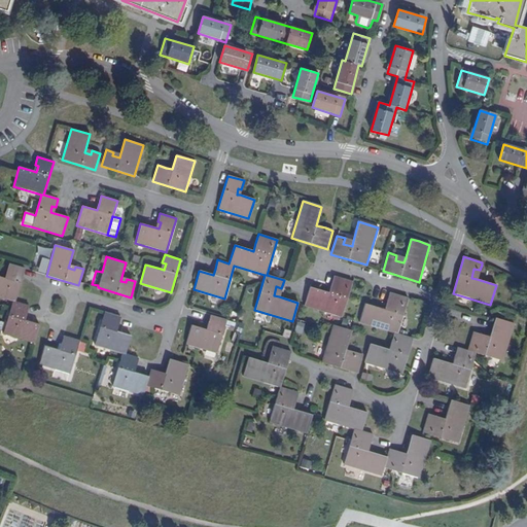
[(24,313),(27,314),(29,306),(15,302),(25,269),(8,265),(6,272),(9,273),(7,279),(4,278),(0,277),(0,296),(12,301),(2,334),(33,343),(38,324),(25,320),(22,319),(24,313)]
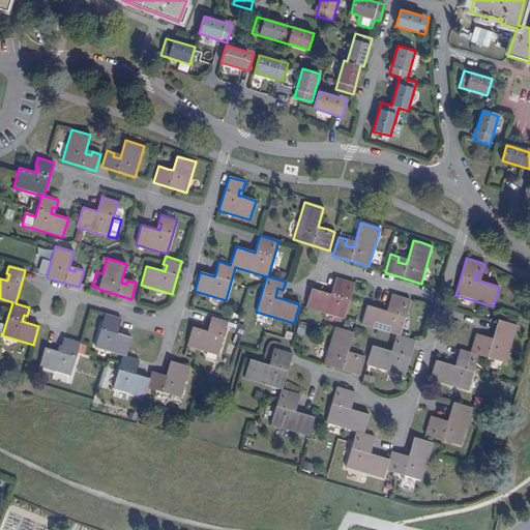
[(479,281),(482,271),(476,270),(474,280),(479,281)]
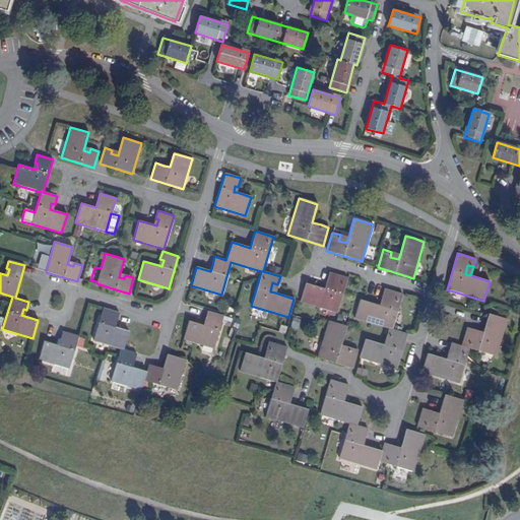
[(329,290),(324,289),(306,283),(300,303),(336,314),(347,278),(329,272),(327,280),(332,282),(329,290)]
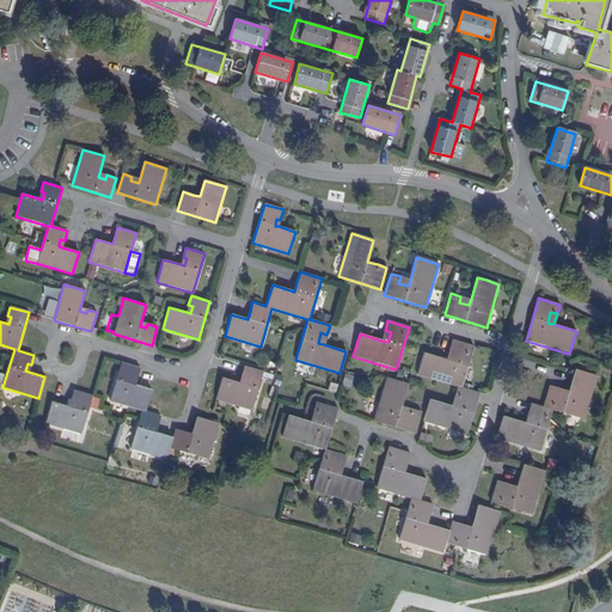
[(452,361),(446,359),(424,353),(417,375),(457,386),(454,396),(460,397),(457,408),(451,405),(429,399),(422,421),(466,434),(479,392),(461,387),(473,347),(452,340),(448,349),(456,352),(452,361)]
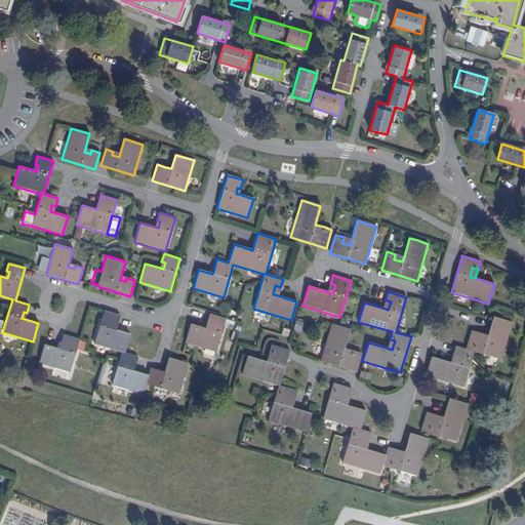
[(114,323),(118,324),(120,316),(104,311),(93,345),(121,352),(111,386),(143,395),(145,385),(178,394),(188,363),(169,358),(164,372),(158,370),(150,368),(148,374),(133,371),(130,370),(132,364),(135,365),(138,357),(125,353),(130,334),(116,330),(112,329),(114,323)]
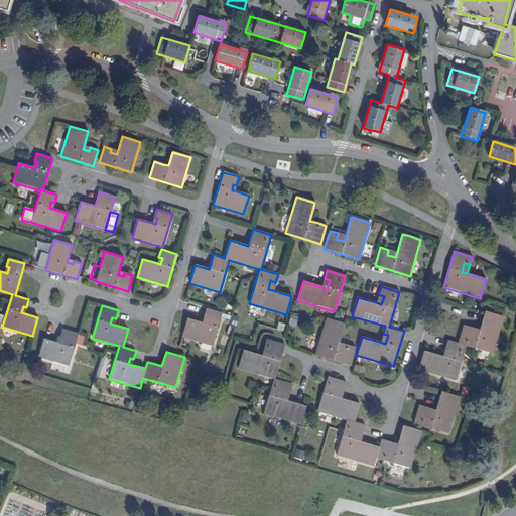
[(205,324),(202,323),(186,318),(181,338),(213,346),(222,313),(206,308),(204,316),(207,317),(205,324)]
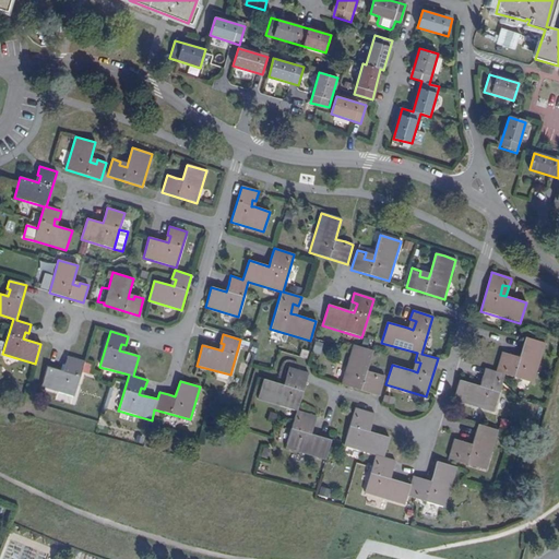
[(508,359),(510,355),(501,352),(495,371),(485,368),(482,377),(479,385),(460,380),(453,401),(492,413),(504,375),(533,383),(545,343),(525,336),(519,357),(518,363),(508,359)]
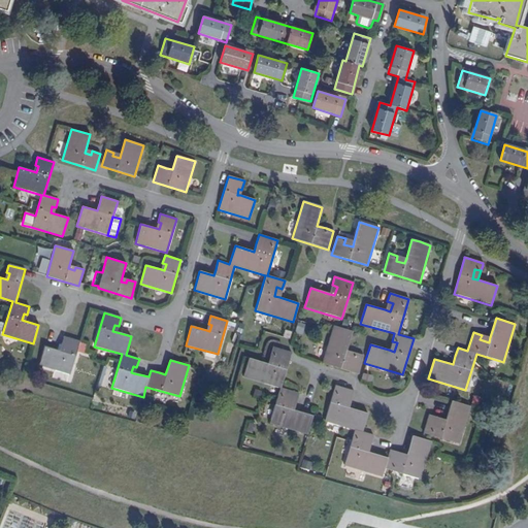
[(295,332),(303,334),(306,324),(299,322),(295,332)]
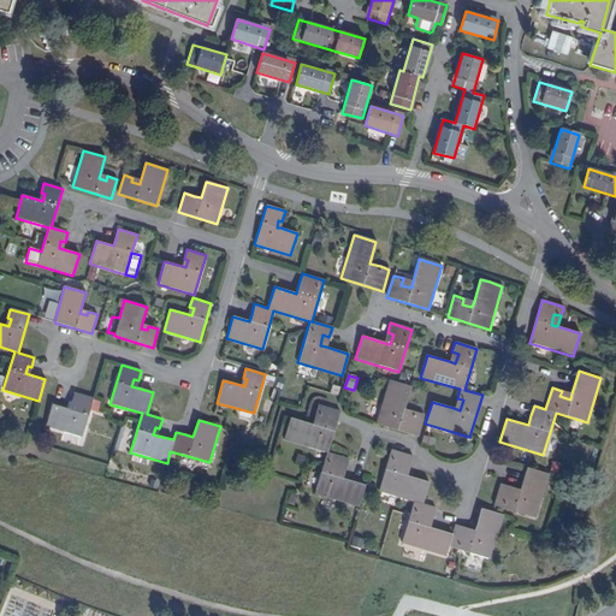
[(402,415),(404,409),(410,386),(389,380),(375,424),(418,437),(424,414),(415,412),(413,419),(402,415)]
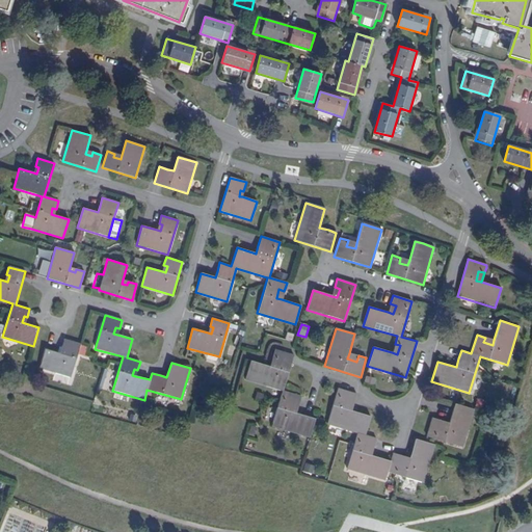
[(61,347),(59,353),(45,349),(40,368),(70,377),(80,344),(64,339),(61,347)]
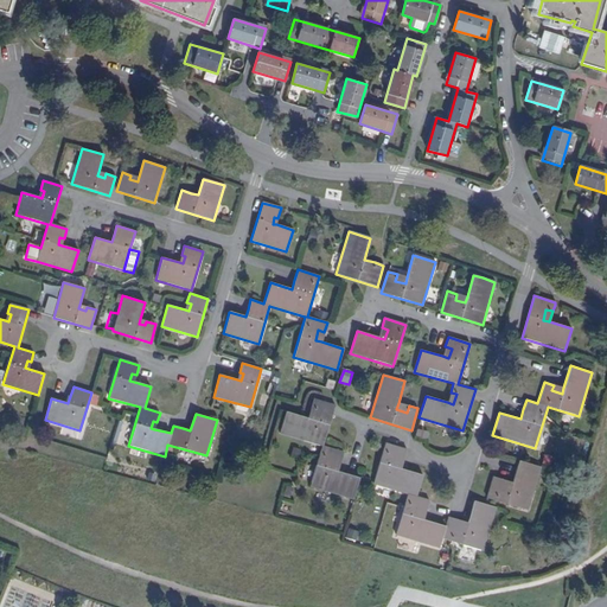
[(334,459),(340,461),(343,452),(324,446),(336,406),(313,398),(311,408),(317,410),(313,420),(307,419),(286,411),(279,434),(321,447),(310,487),(353,499),(359,478),(337,471),(332,470),(334,459)]
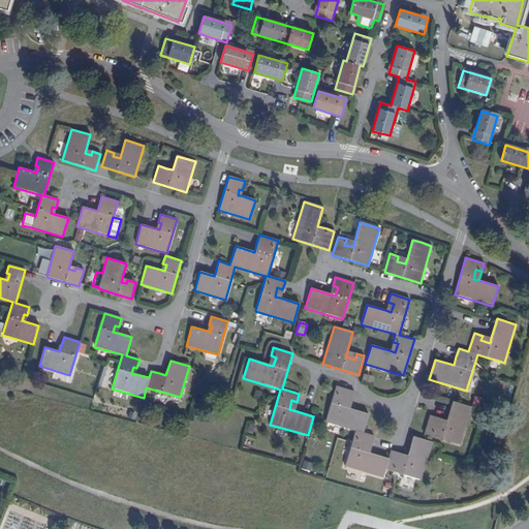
[(356,353),(347,351),(345,356),(354,360),(356,353)]
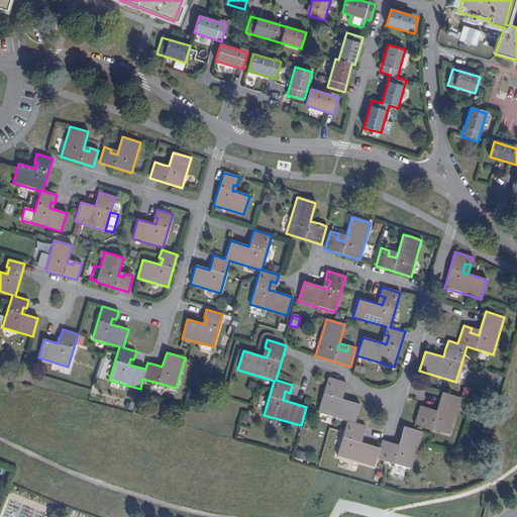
[(339,390),(343,391),(346,383),(328,378),(318,413),(346,421),(336,456),(373,467),(376,458),(411,469),(422,432),(404,427),(398,445),(397,451),(388,448),(390,443),(382,440),(379,448),(360,442),(354,441),(357,432),(363,434),(366,426),(354,423),(359,405),(341,399),(336,398),(339,390)]
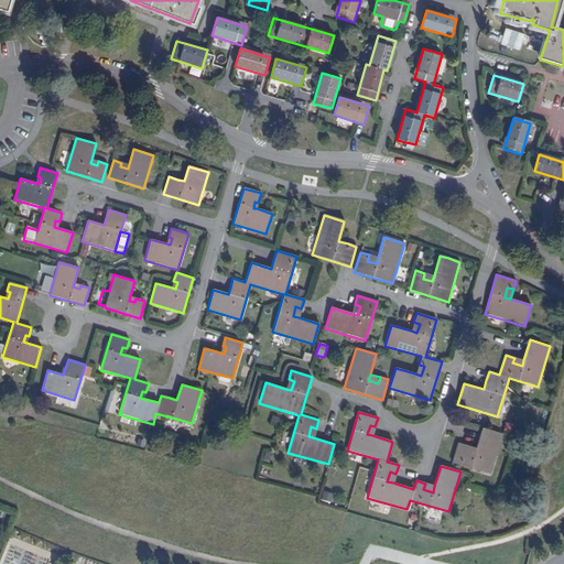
[(465,452),(467,446),(458,443),(452,464),(490,475),(502,434),(483,429),(476,448),(475,454),(465,452)]
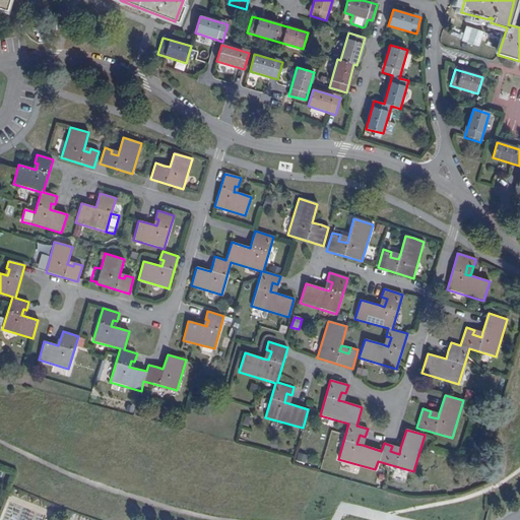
[(399,454),(400,448),(392,446),(390,451),(399,454)]
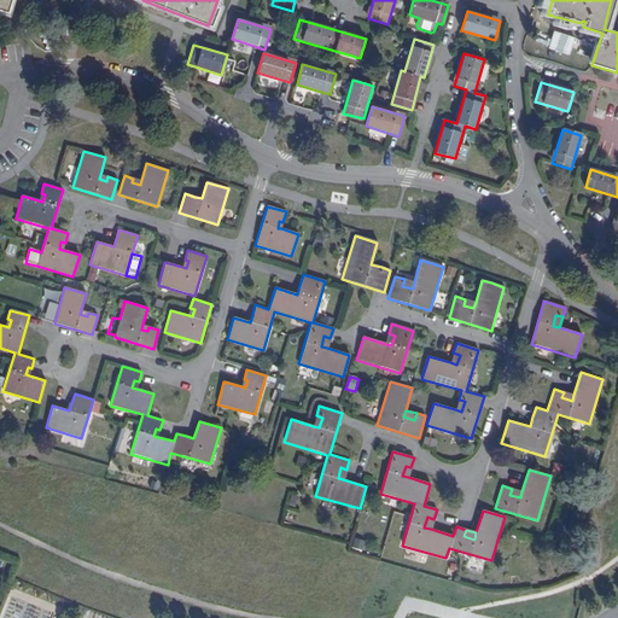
[(363,552),(367,541),(356,537),(353,548),(363,552)]
